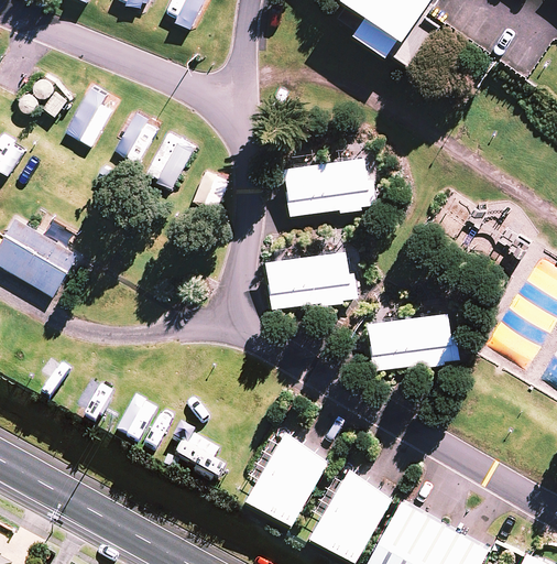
[(340,0),(364,17),(351,35),(383,57),(396,39),(402,42),(430,0),(340,0)]
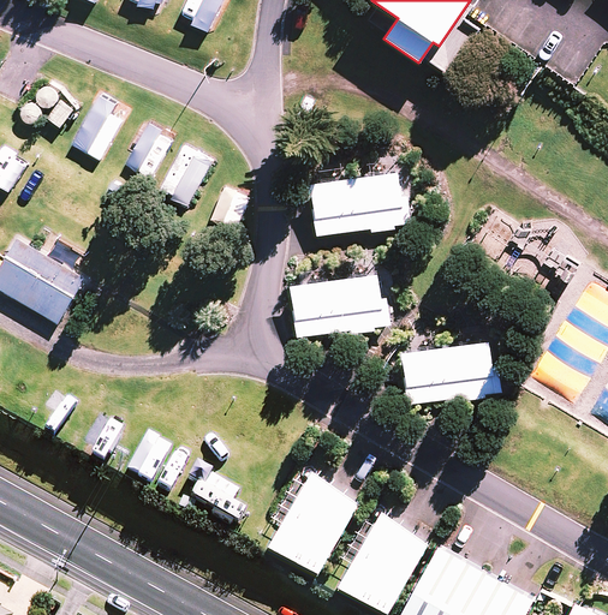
[(399,172),(309,184),(317,237),(370,230),(370,233),(394,231),(393,226),(410,224),(406,196),(403,196),(399,172)]
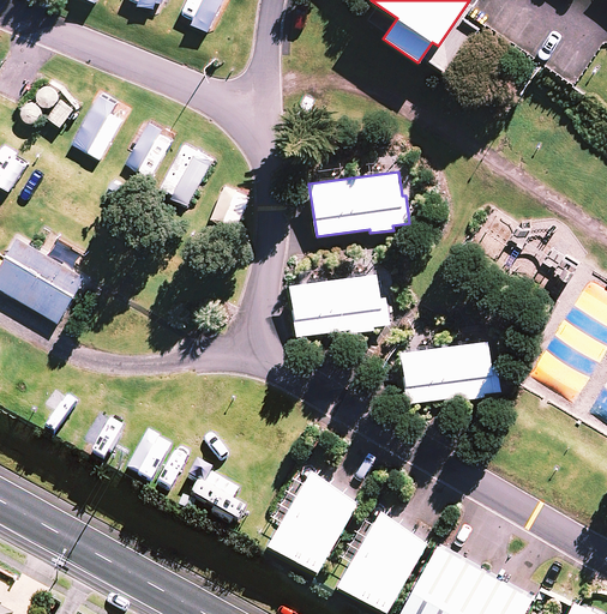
[(83,302),(10,258),(0,274),(0,290),(65,331),(83,302)]
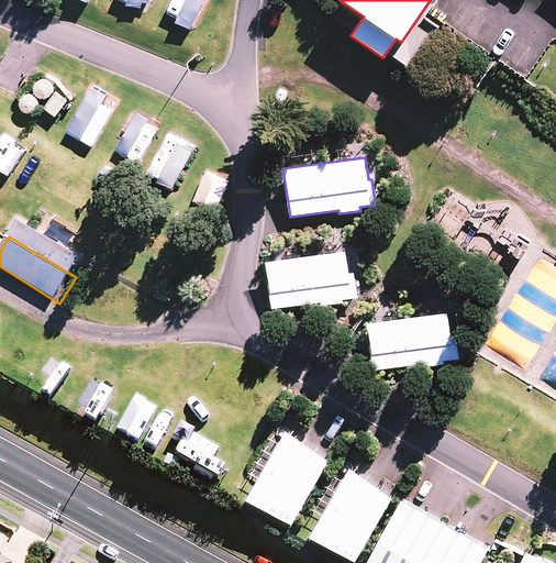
[(344,250),(265,261),(271,310),(320,302),(321,307),(342,305),(341,300),(357,298),(353,274),(347,275),(344,250)]
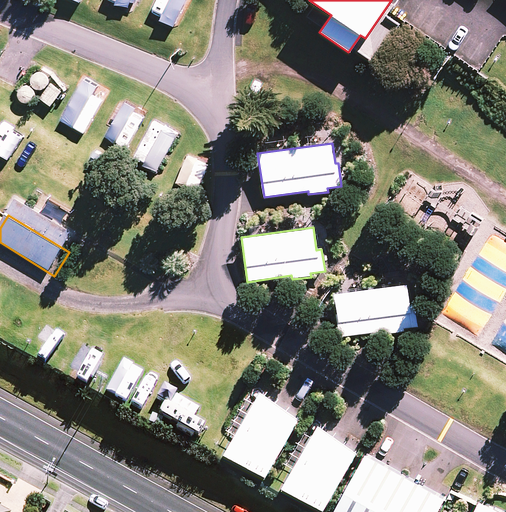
[(383,286),(332,293),(339,338),(383,331),(383,335),(403,332),(403,329),(417,327),(414,305),(409,306),(406,283),(383,286)]
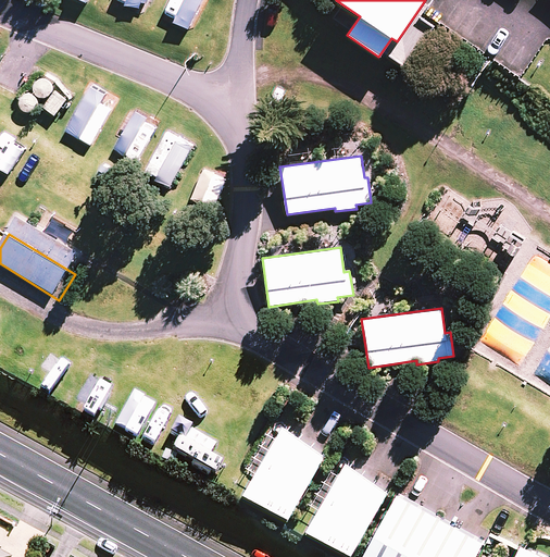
[(324,455),(278,429),(240,496),(287,522),(324,455)]
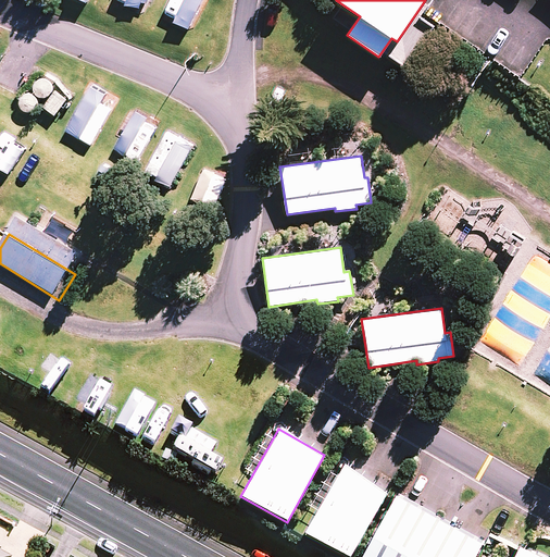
[(389,490),(342,463),(304,531),(351,556),(389,490)]
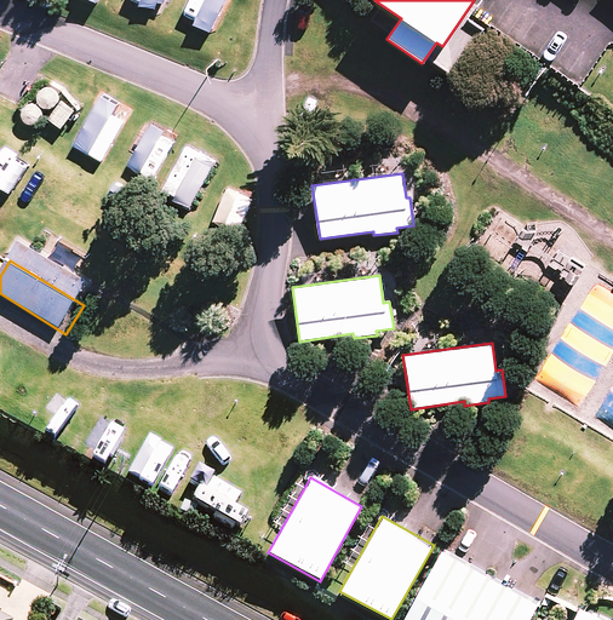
[(527,619),(536,604),(442,552),(404,619),(527,619)]
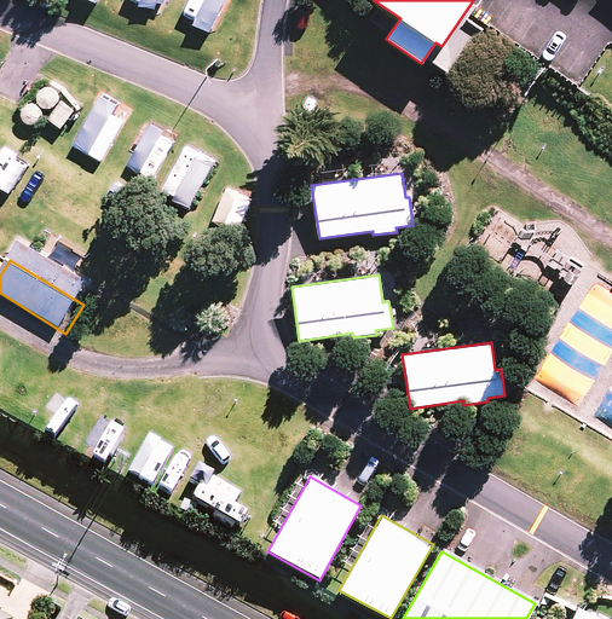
[(601,618),(578,608),(572,618),(601,618)]
